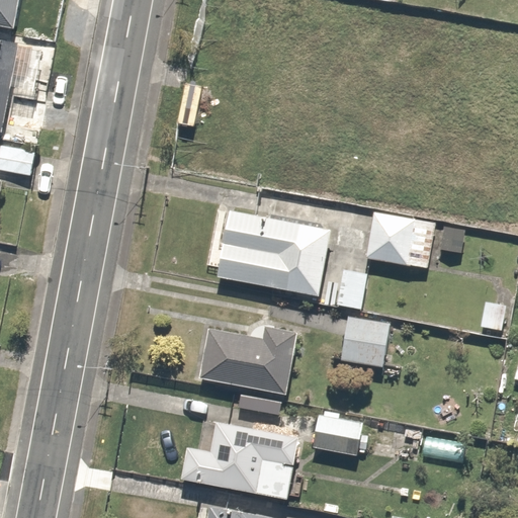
[(0,0),(0,22),(14,25),(17,0),(0,0)]
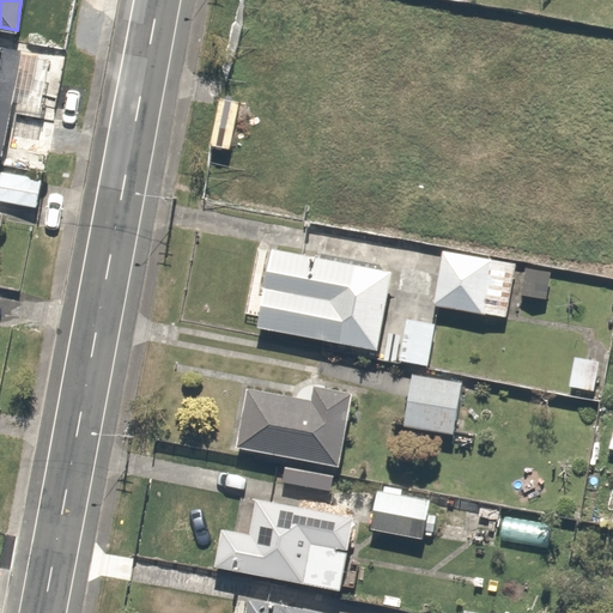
[(0,159),(6,161),(25,46),(0,42),(0,159)]
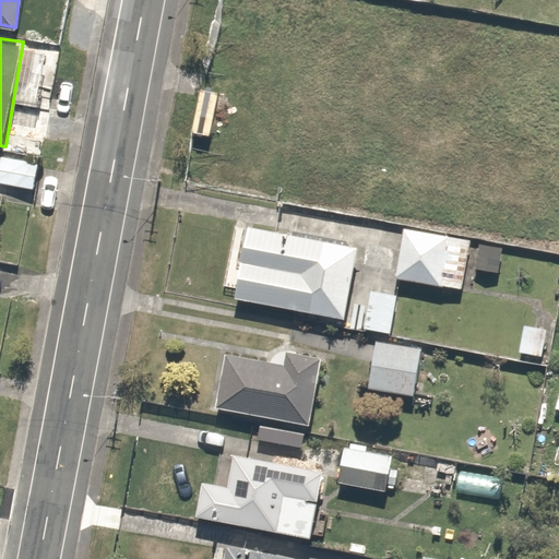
[(37,162),(0,155),(0,180),(34,186),(37,162)]
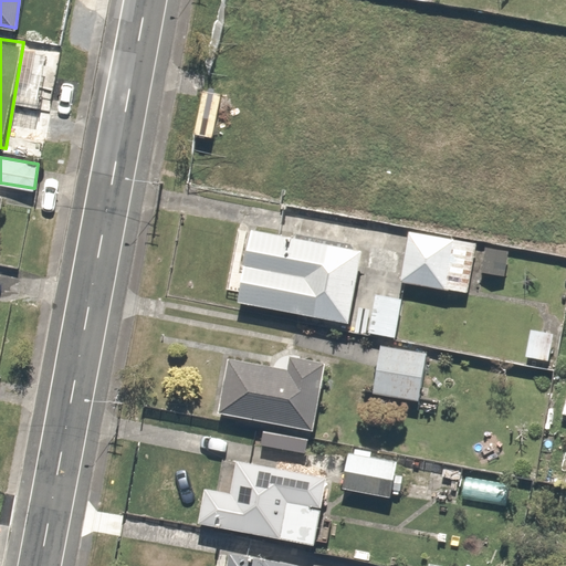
[(348,323),(363,250),(252,229),(238,302),(348,323)]
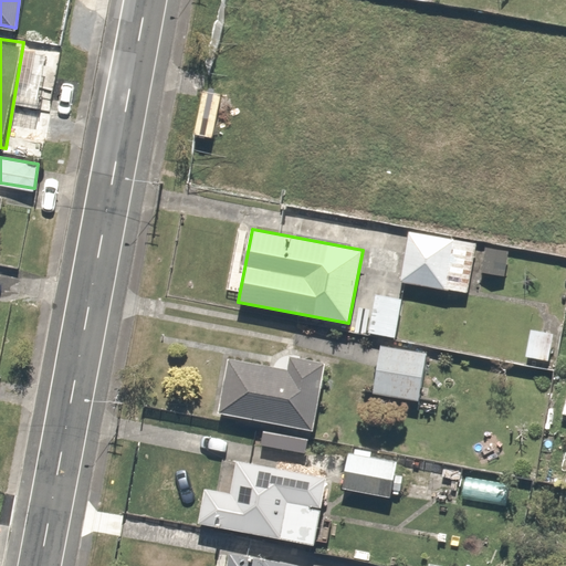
[(481,272),(484,238),(405,230),(400,286),(467,293),(469,271),(481,272)]
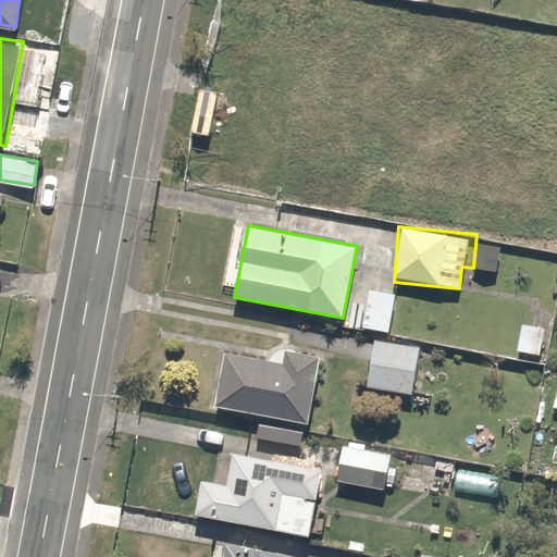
[(395,294),(369,289),(363,324),(390,327),(395,294)]
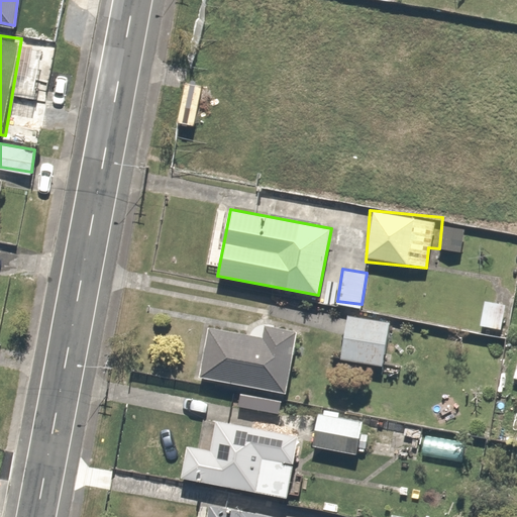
[(392,370),(400,328),(346,317),(333,378),(369,385),(373,366),(392,370)]
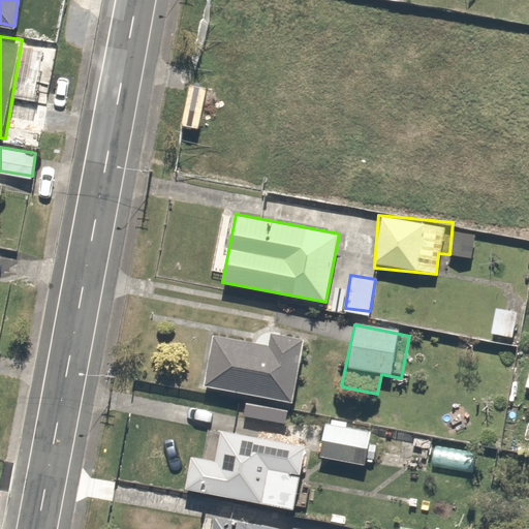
[(290,400),(303,339),(271,333),(269,343),(214,333),(205,383),(290,400)]
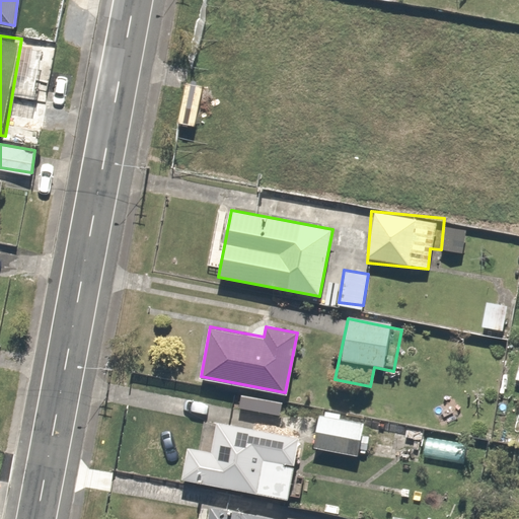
[(330,417),(319,415),(315,447),(361,453),(366,413),(332,408),(330,417)]
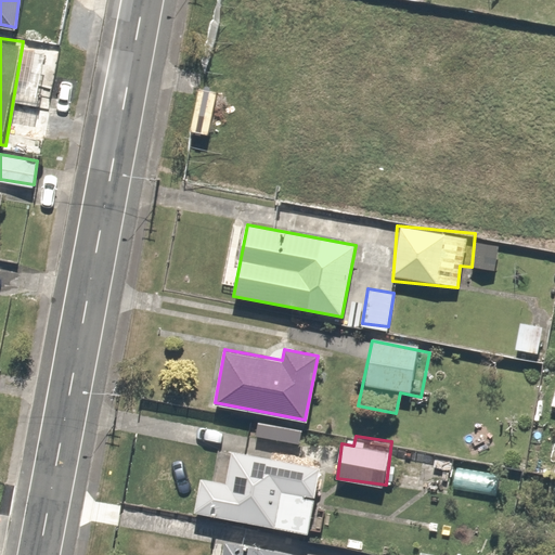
[(307,532),(319,467),(233,451),(228,479),(201,475),(194,512),(307,532)]
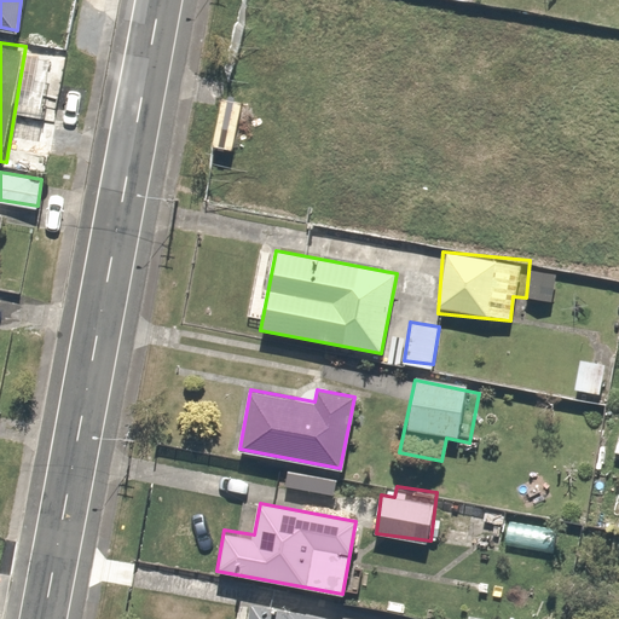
[(333,618),(334,618),(250,603),(247,618),(333,618)]
